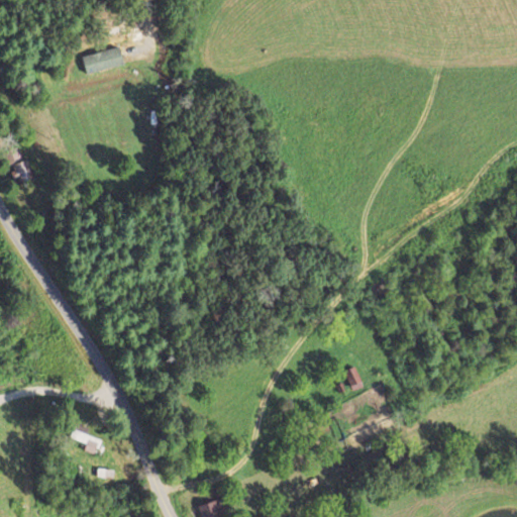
[(122,66),(118,47),(80,57),(85,75),(122,66)]
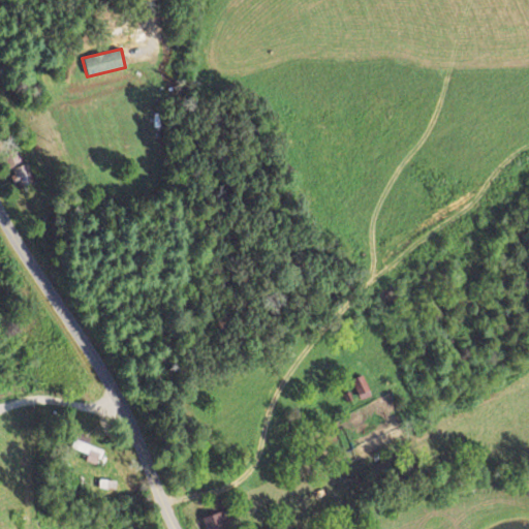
[(4,154),(14,186),(33,180),(28,161),(22,163),(18,150),(4,154)]
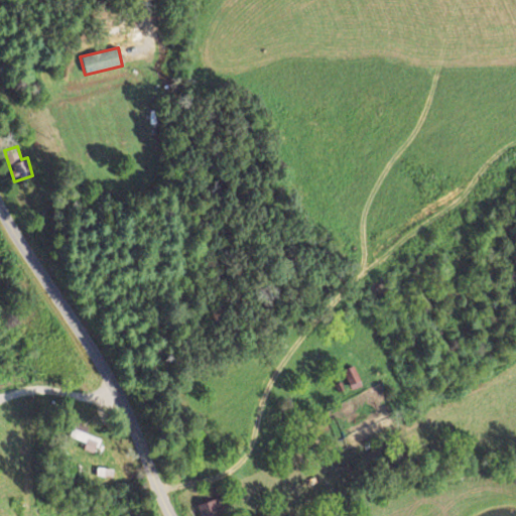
[(343,368),(349,389),(360,386),(354,365),(343,368)]
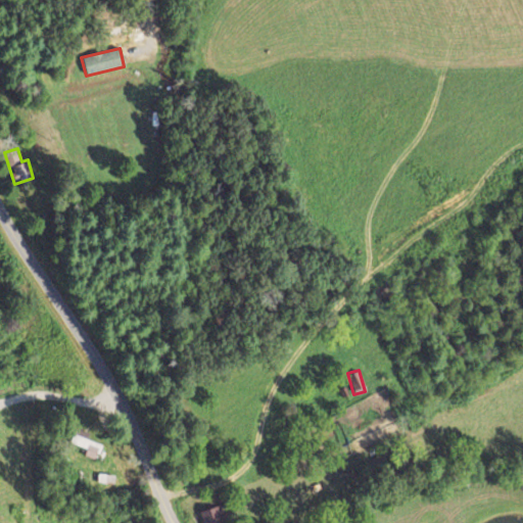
[(86,447),(84,456),(96,459),(100,443),(87,439),(89,432),(74,428),(69,443),(86,447)]
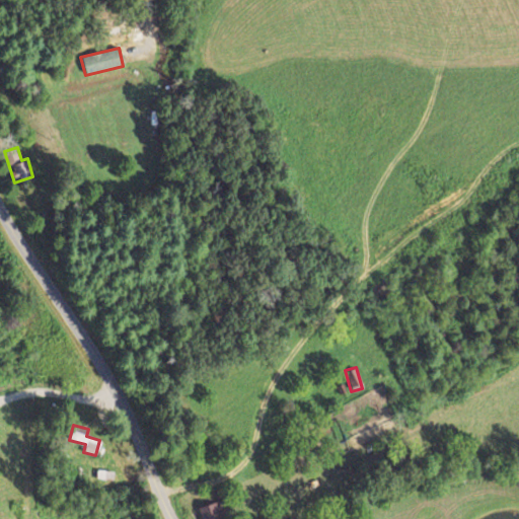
[(222,518),(216,501),(197,508),(201,518),(222,518)]
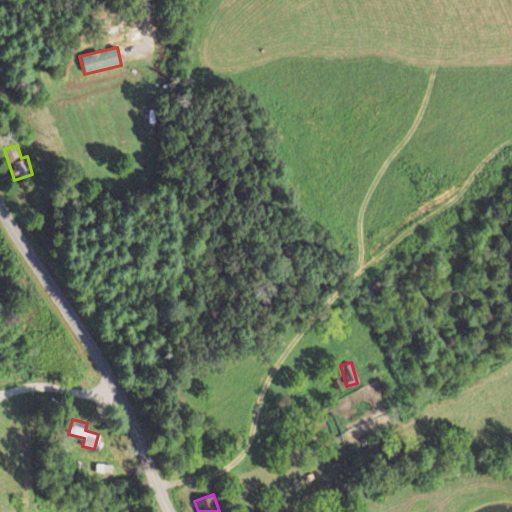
All buildings are outlined.
